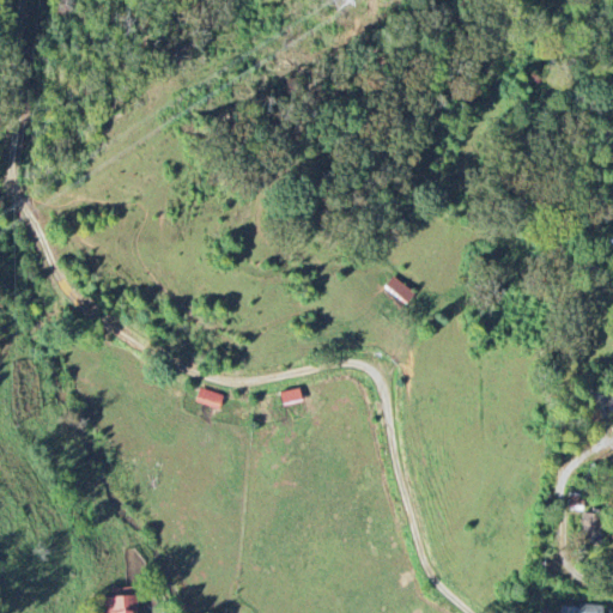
[(414,295),(393,278),(383,290),(405,307),(414,295)]
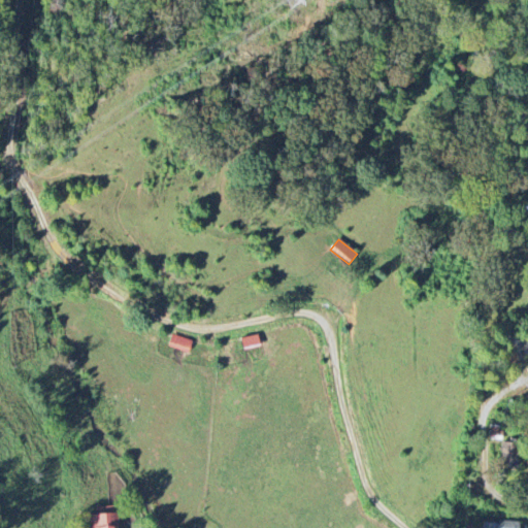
[(188,354),(192,341),(171,334),(167,348),(188,354)]
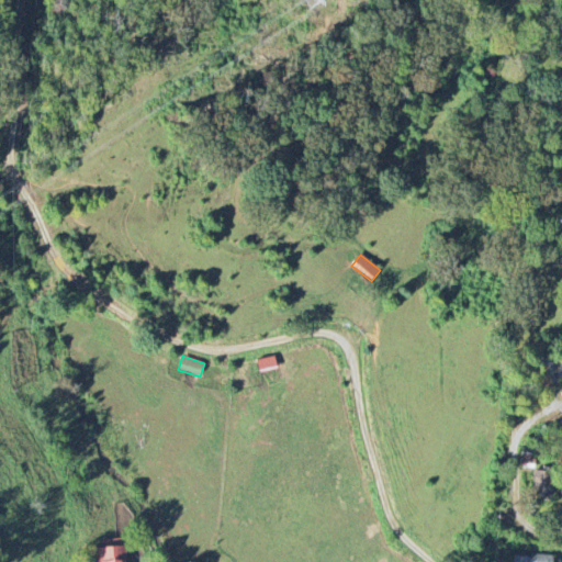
[(258,373),(277,370),(274,357),(256,361),(258,373)]
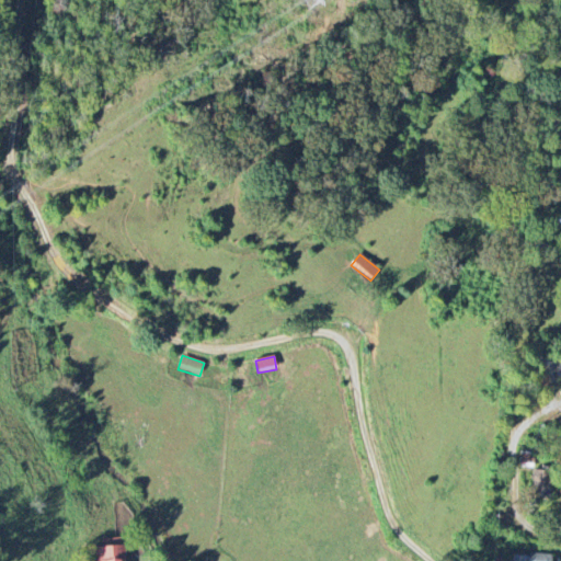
[(535,454),(521,454),(519,468),(534,468),(535,454)]
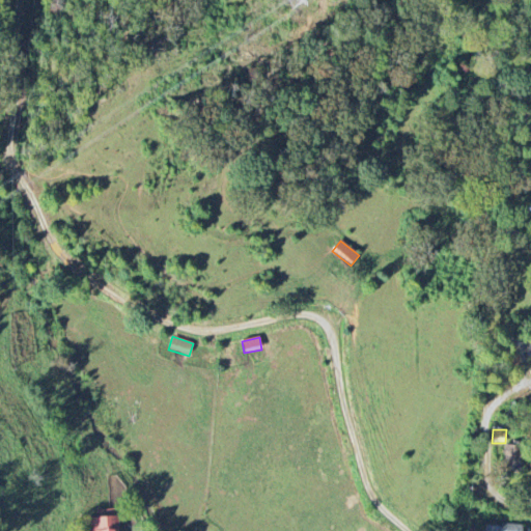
[(504,471),(516,471),(516,446),(504,446),(504,471)]
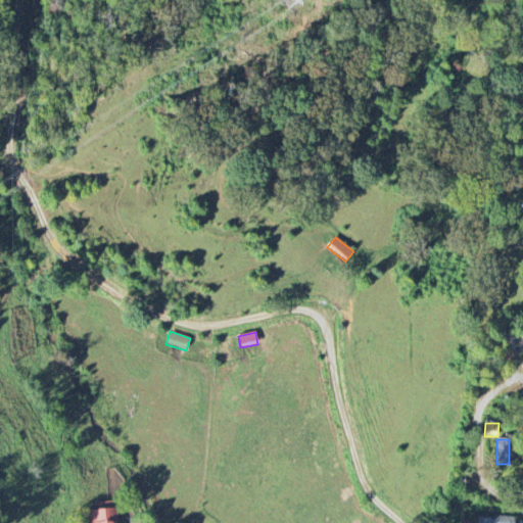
[(116,522),(116,502),(95,503),(95,510),(87,510),(87,522),(116,522)]
